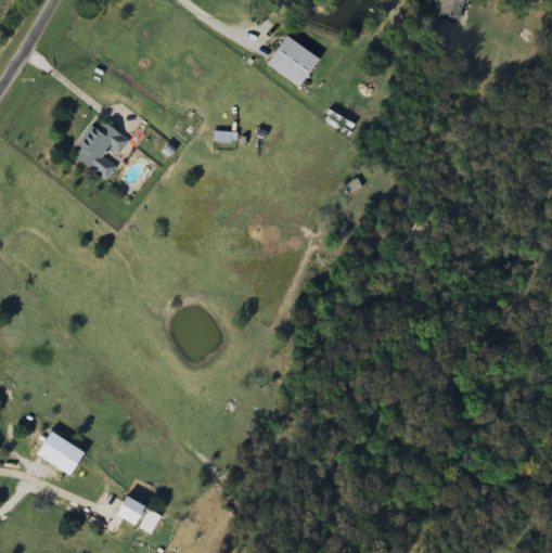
[(465,0),(460,20),(436,13),(439,0),(465,0)]
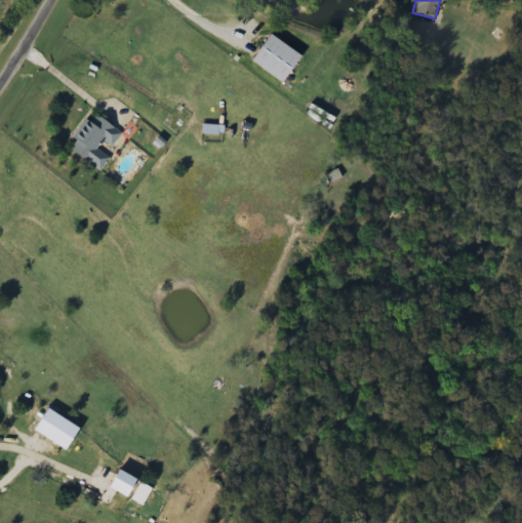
[(283,81),(252,61),(271,33),(302,54),(283,81)]
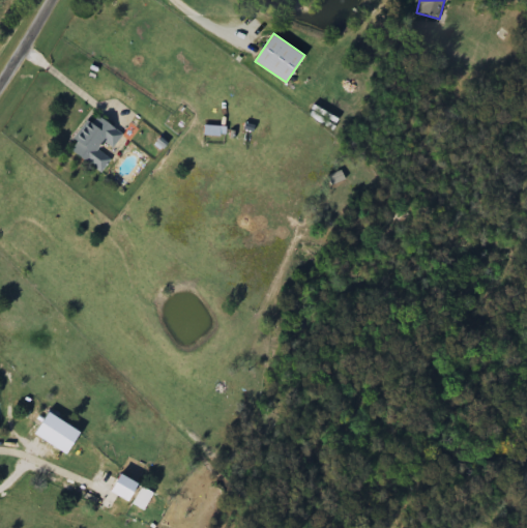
[(125,134),(116,147),(106,140),(99,148),(113,156),(103,172),(69,149),(95,113),(125,134)]
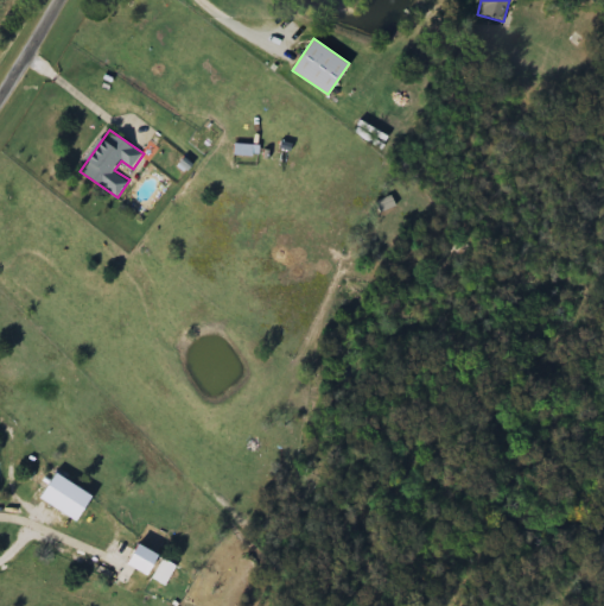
[(259,153),(236,153),(236,144),(259,144),(259,153)]
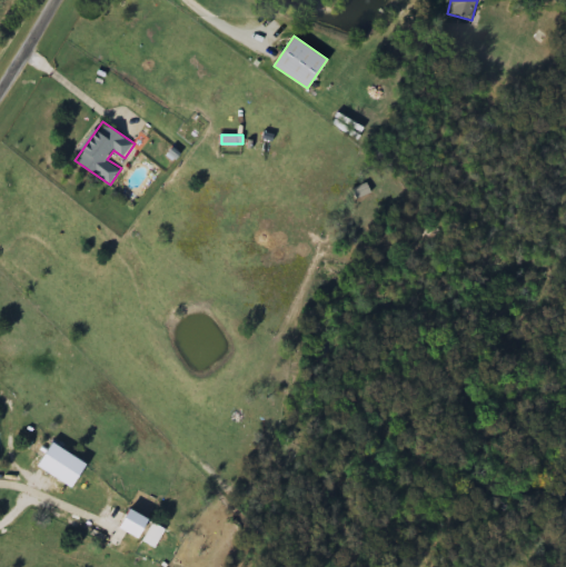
[(131,511),(145,525),(135,537),(120,524),(131,511)]
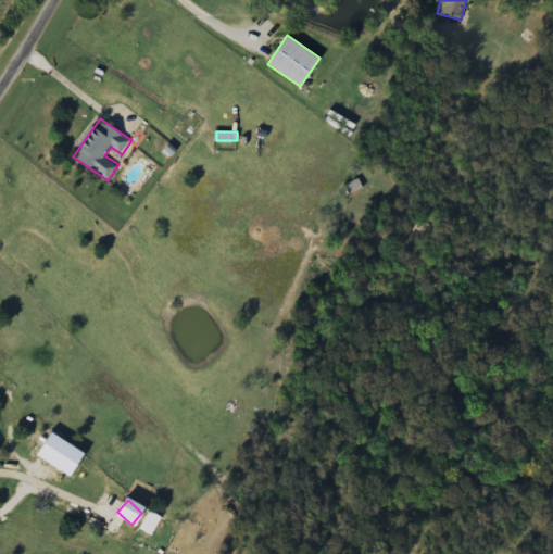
[(140,528),(150,511),(162,516),(152,534),(140,528)]
